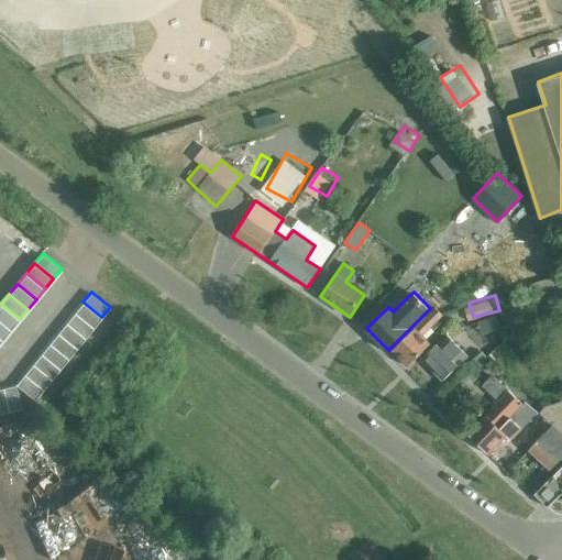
[(83,302),(75,313),(94,328),(101,317),(83,302)]
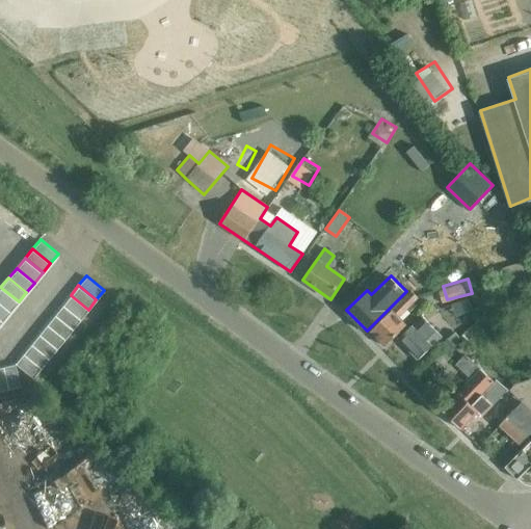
[(0,287),(0,302),(10,311),(19,301),(0,287)]
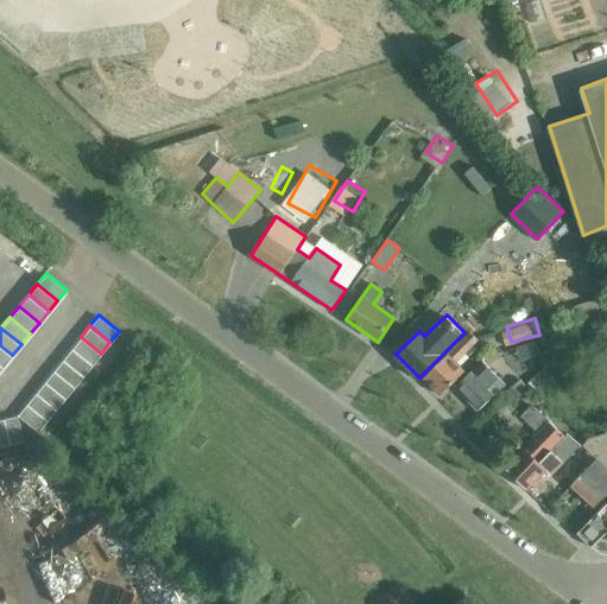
[(463,338),(437,364),(423,379),(440,394),(463,369),(455,361),(479,338),(470,331),(463,338)]
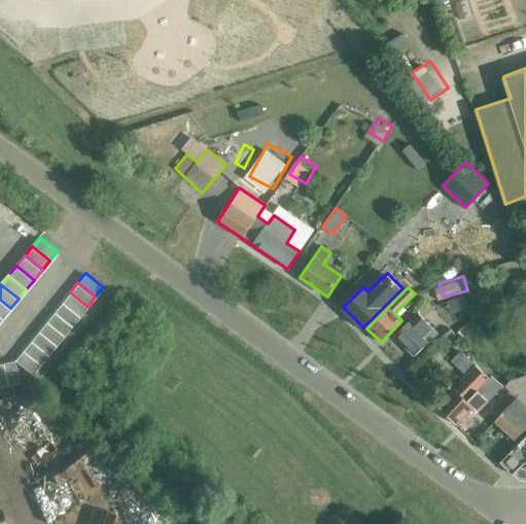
[(468,291),(453,295),(457,309),(472,305),(468,291)]
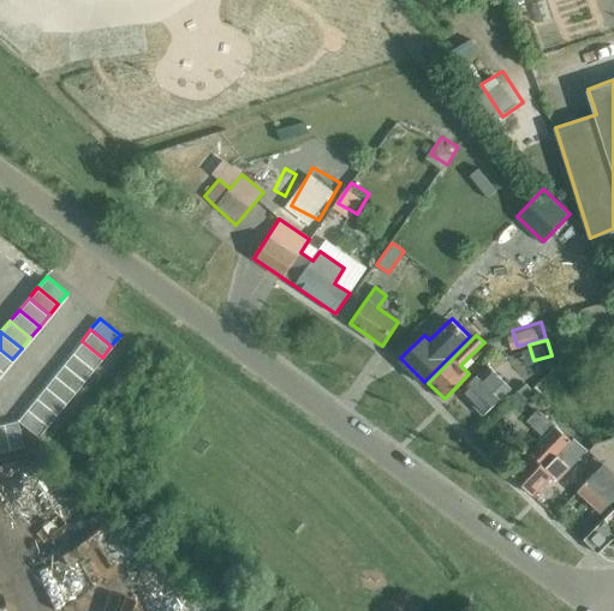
[(82,341),(72,352),(93,369),(102,358),(82,341)]
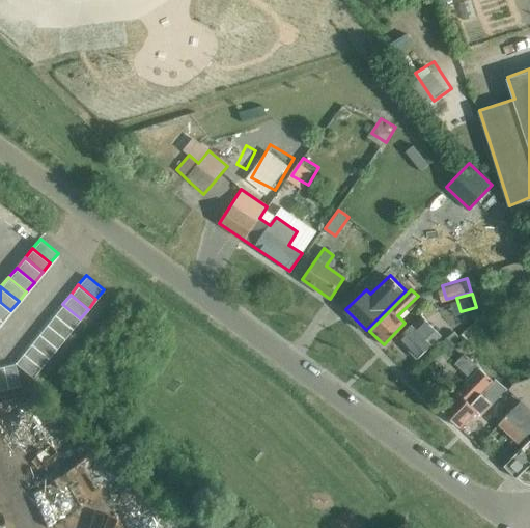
[(0,302),(0,317),(2,321),(10,310),(0,302)]
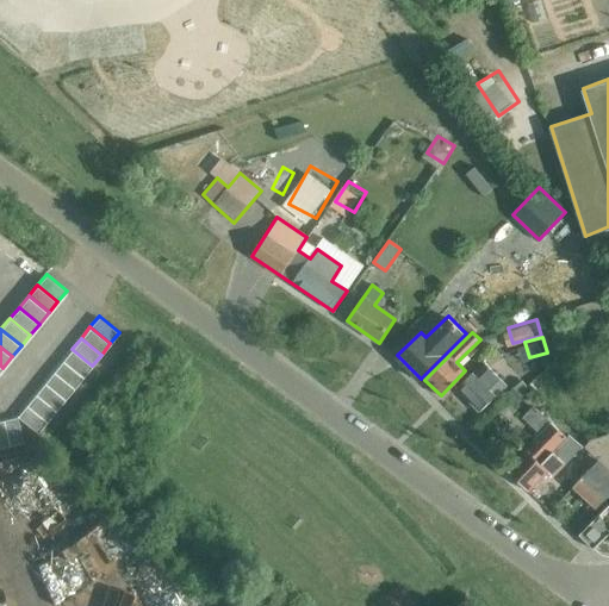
[(490,366),(502,354),(496,348),(457,387),(480,411),(508,383),(490,366)]
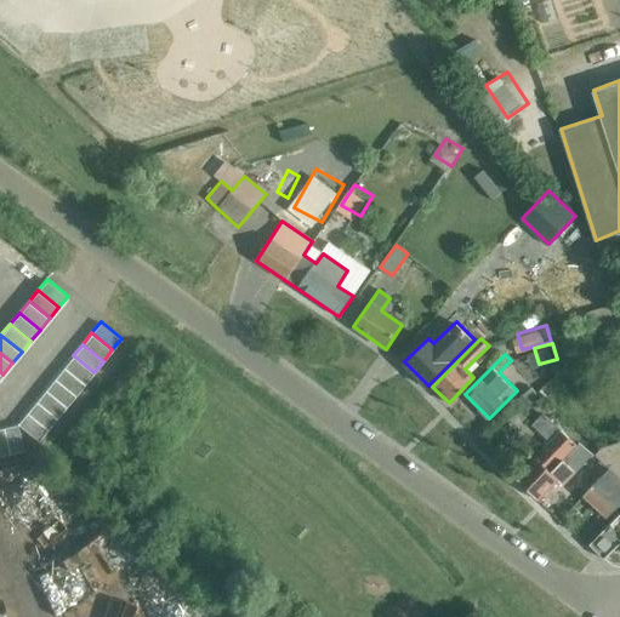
[(73,355),(64,366),(85,383),(94,372),(73,355)]
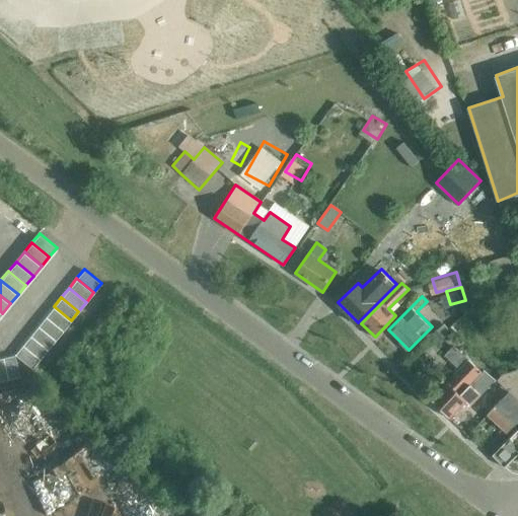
[(54,306),(46,316),(63,330),(71,320),(54,306)]
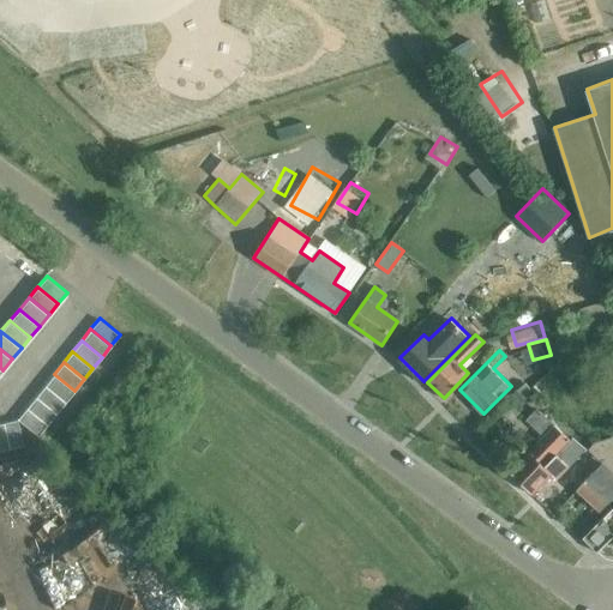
[(54,374),(44,385),(65,402),(74,391),(54,374)]
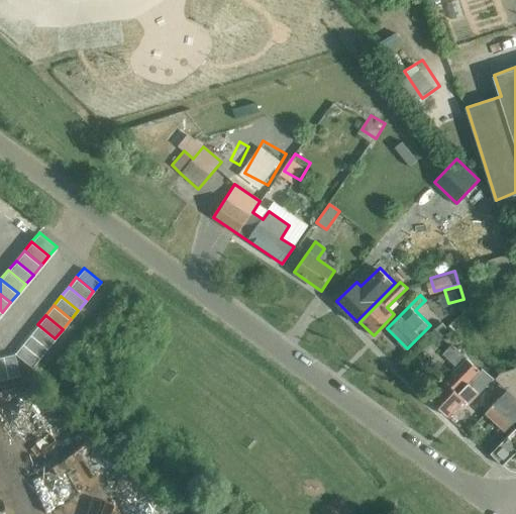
[(37,324),(30,333),(47,347),(55,338),(37,324)]
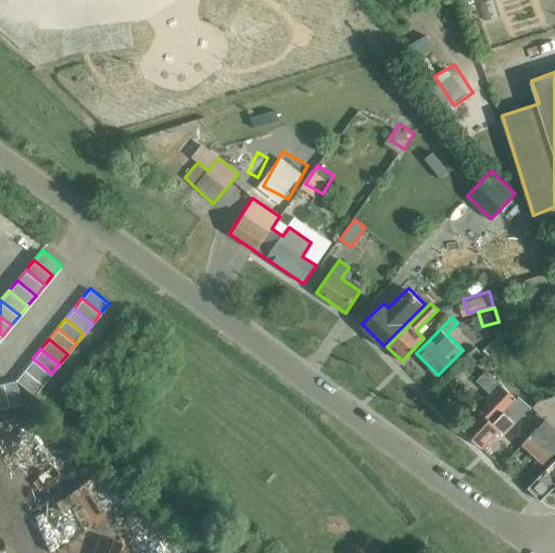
[(33,359),(24,368),(42,384),(51,374),(33,359)]
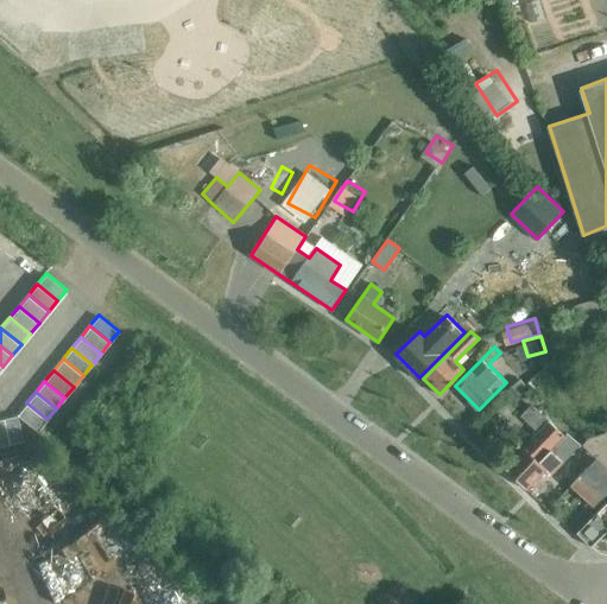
[(26,402),(17,414),(37,431),(46,419),(26,402)]
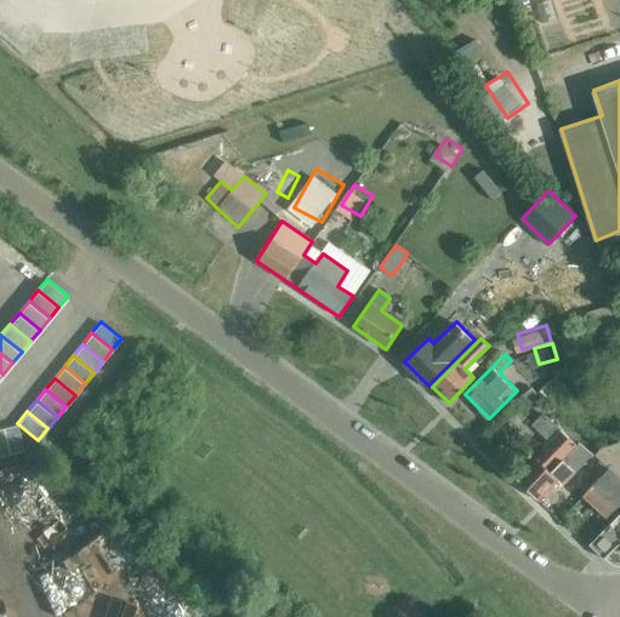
[(535,458),(519,476),(536,458),(550,473),(576,445),(541,413),(532,423),(549,440),(534,457),(535,458)]
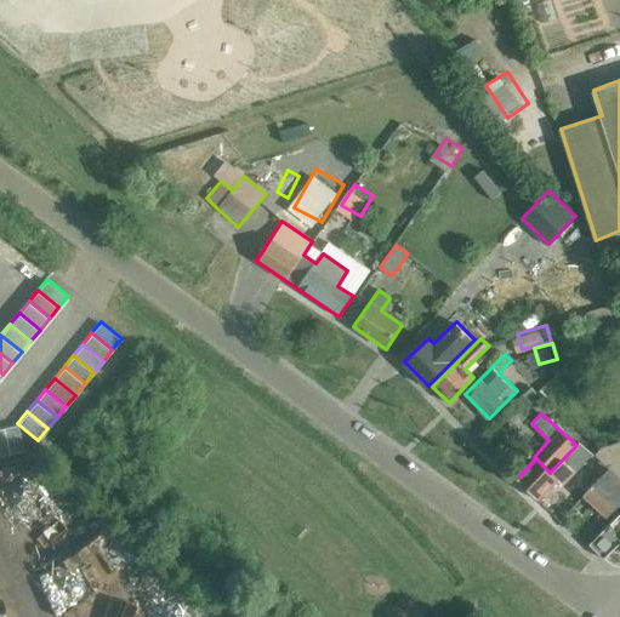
[(17,423),(4,427),(10,452),(24,449),(17,423)]
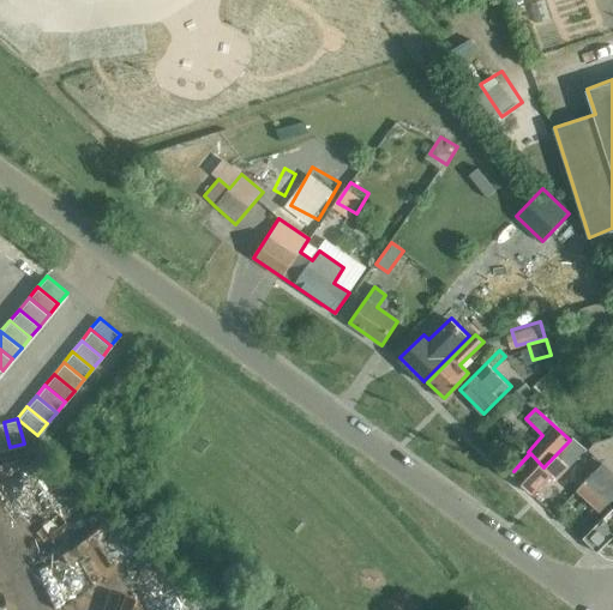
[(595,442),(589,448),(604,461),(578,489),(602,511),(612,497),(612,435),(595,442)]
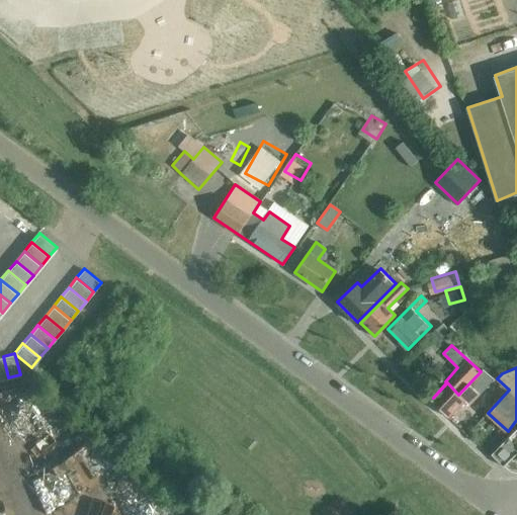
[(447,382),(433,398),(431,399),(449,417),(465,400),(470,404),(496,378),(484,369),(482,371),(481,371),(458,395),(447,382)]
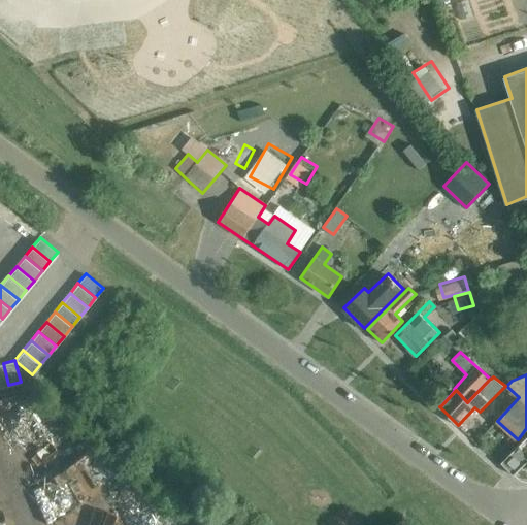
[(32,393),(18,393),(19,409),(33,409),(32,393)]
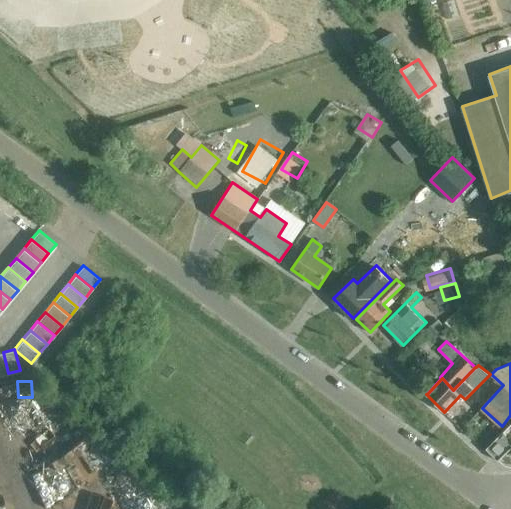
[(510,423),(499,435),(510,446),(510,423)]
